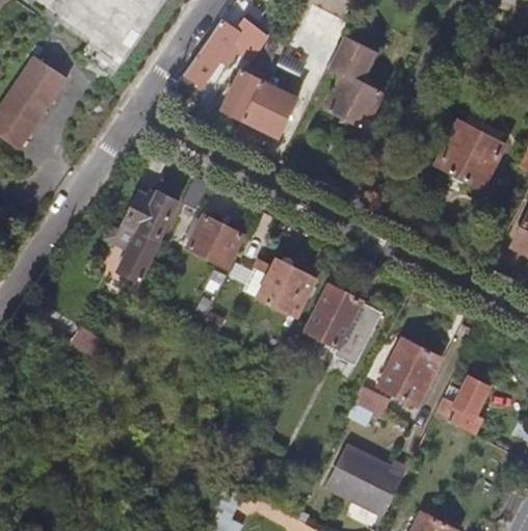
[(236,32),(220,21),(183,74),(201,86),(217,63),(227,70),(236,56),(247,63),(264,41),(241,25),(236,32)]
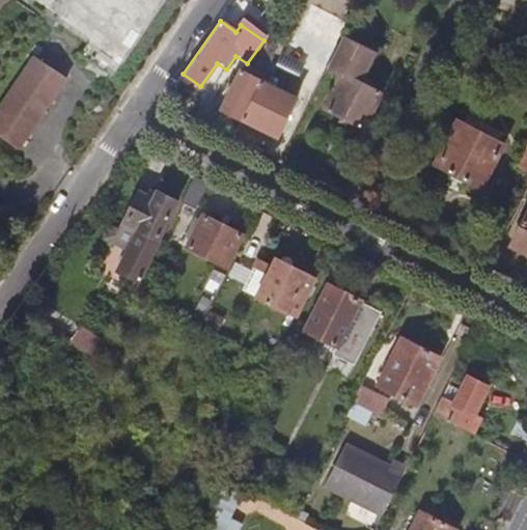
[(370,49),(341,34),(326,64),(343,73),(326,107),(363,126),(381,91),(356,80),(370,49)]
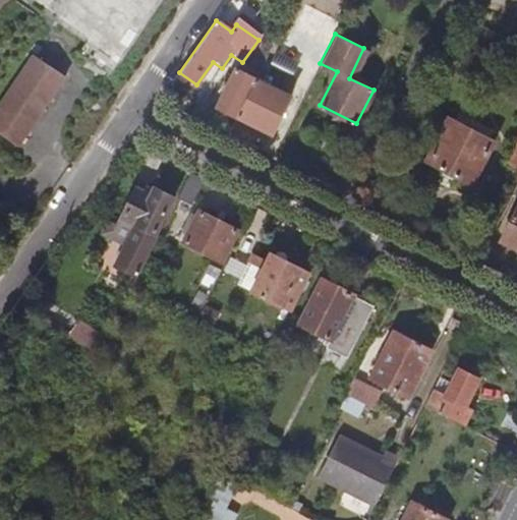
[(0,135),(13,143),(60,74),(29,53),(0,95),(0,135)]
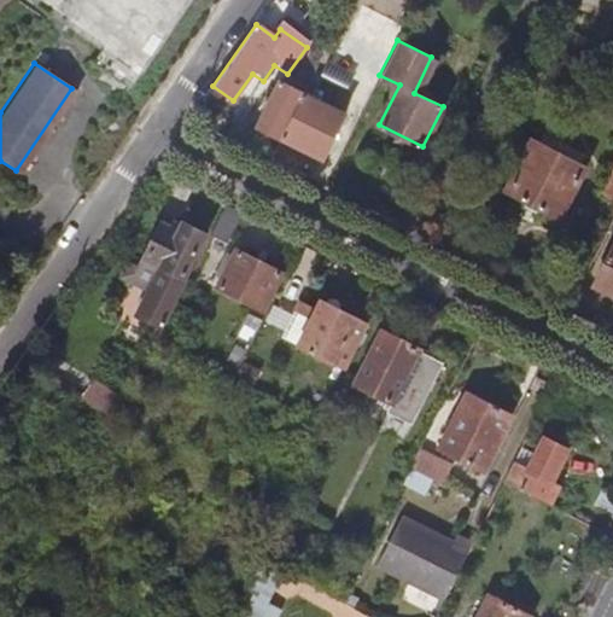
[(362,82),(374,87),(377,80),(366,75),(362,82)]
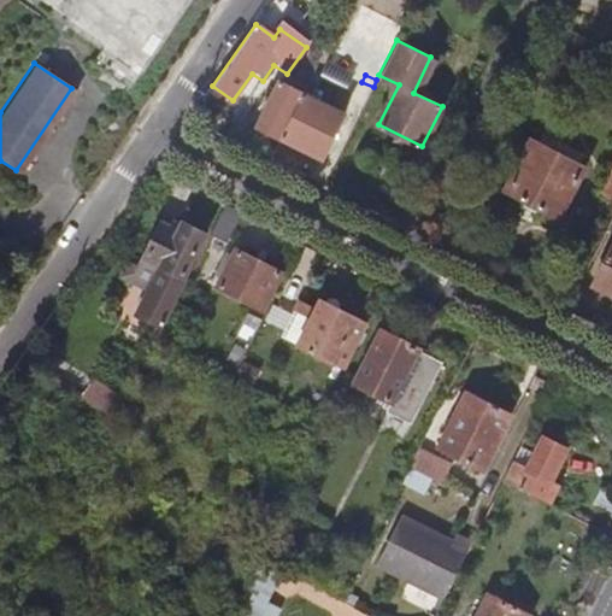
[(254,124),(281,138),(304,94),(278,82),(254,124)]
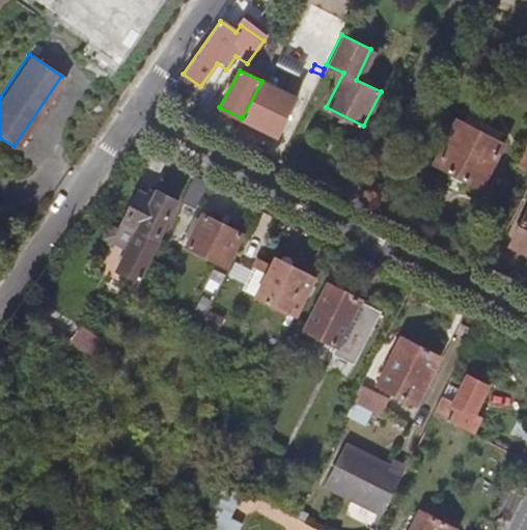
[(298,99),(261,81),(242,118),(279,137),(298,99)]
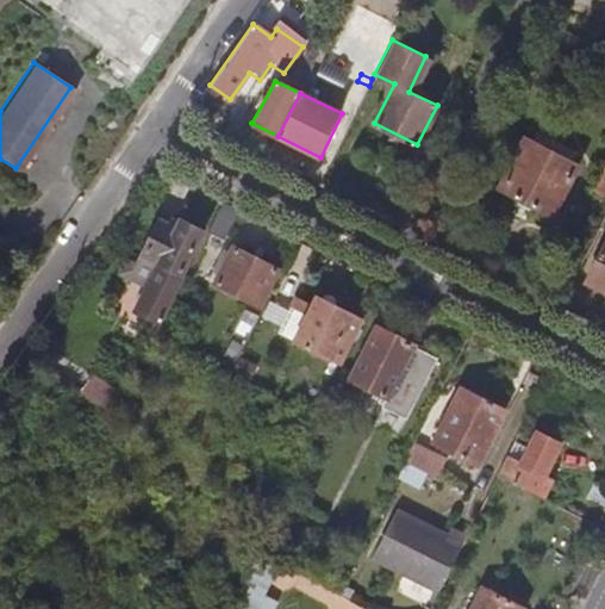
[(519,138),(496,186),(548,212),(572,166),(519,138)]
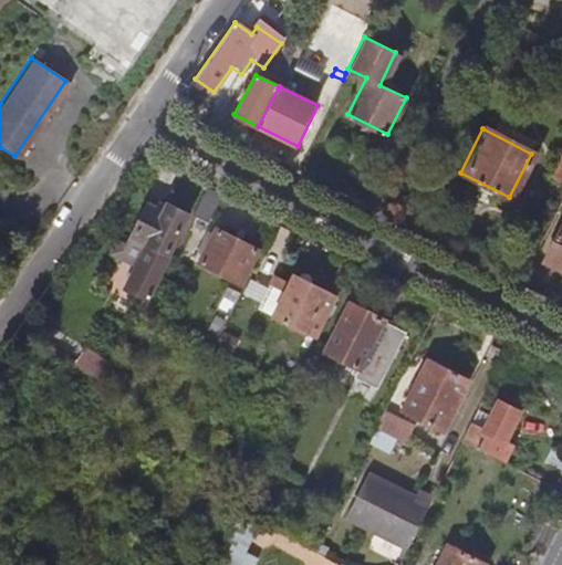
[(216,222),(227,198),(209,189),(196,212),(216,222)]
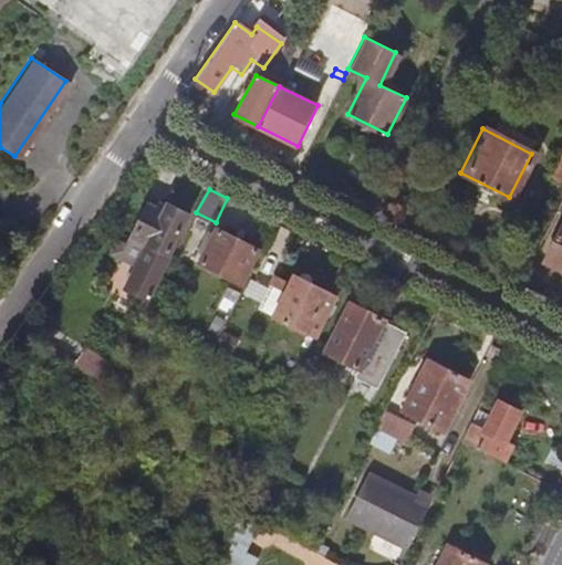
[(163,217),(148,209),(134,237),(169,254),(189,218),(168,207),(163,217)]
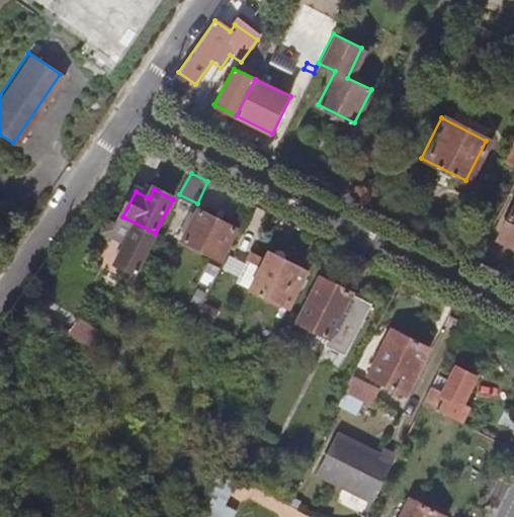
[(235,228),(200,210),(186,240),(220,257),(235,228)]
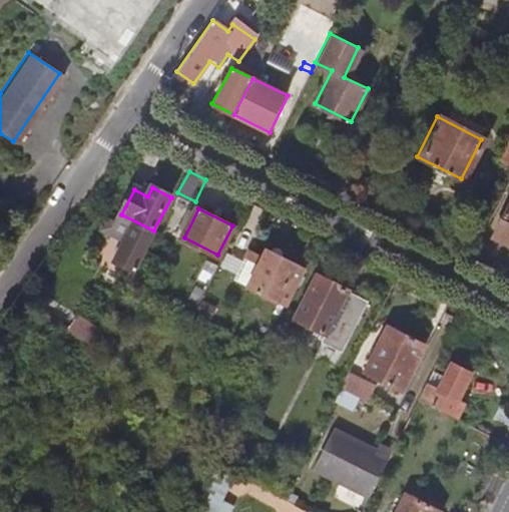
[(508,247),(508,208),(494,239),(508,247)]
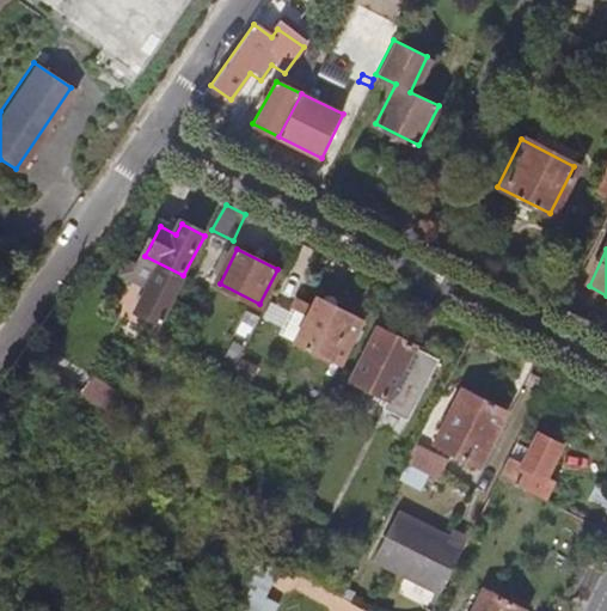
[(132,312),(159,327),(186,276),(184,275),(183,275),(145,256),(143,255),(138,264),(129,261),(121,275),(145,288),(132,312)]
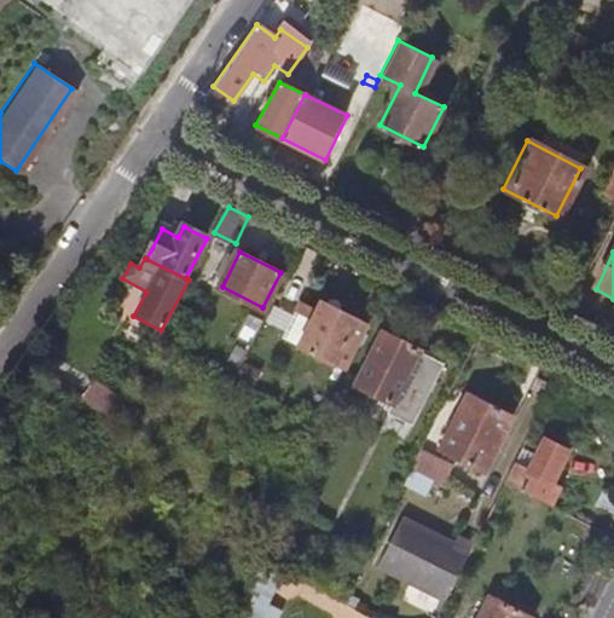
[(301,348),(335,365),(343,369),(365,325),(357,322),(324,305),(318,315),(302,307),(287,341),(301,348)]
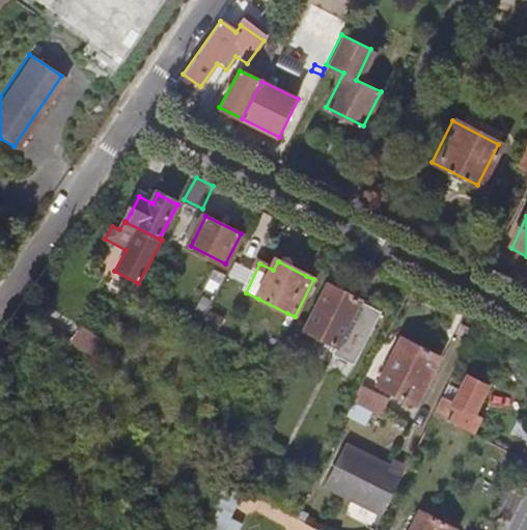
[(382,311),(361,302),(330,286),(307,332),(326,341),(324,345),(337,352),(357,362),(382,311)]
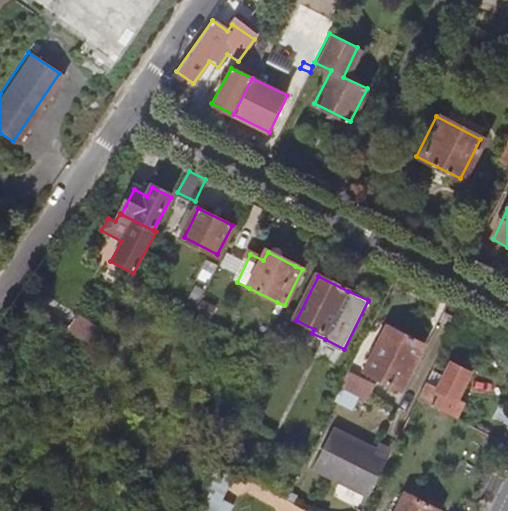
[(64,335),(87,352),(99,333),(76,319),(64,335)]
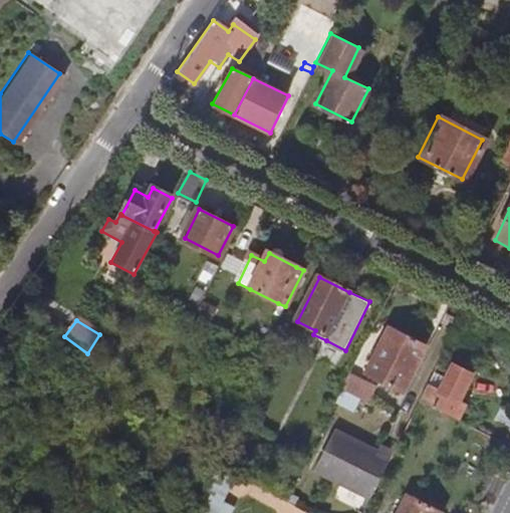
[(396,329),(373,373),(407,390),(428,346),(396,329)]
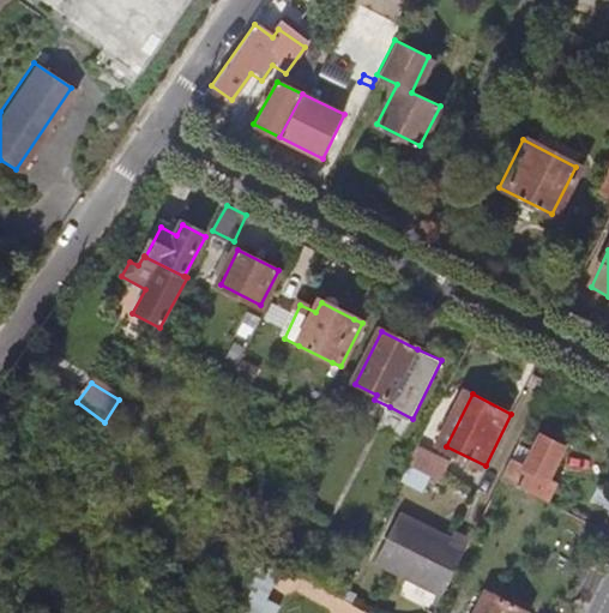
[(531,468),(516,460),(507,479),(555,503),(565,485),(558,480),(571,452),(546,439),(531,468)]
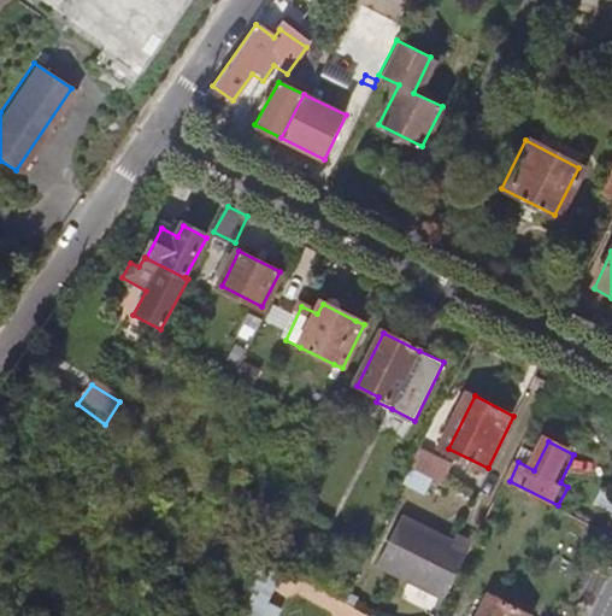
[(406,481),(431,490),(443,453),(417,446),(406,481)]
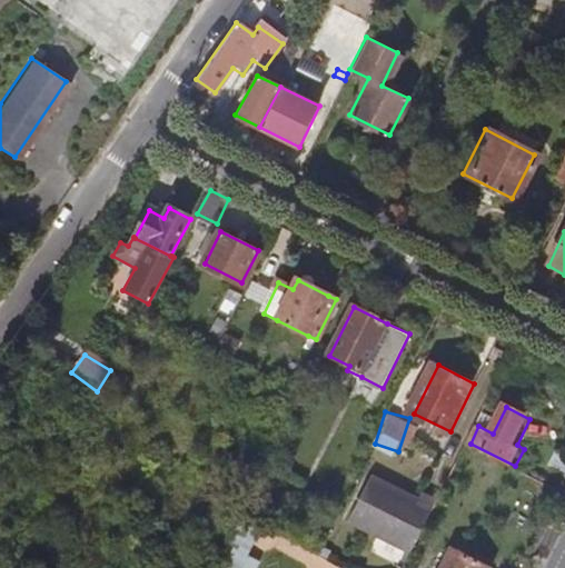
[(354,525),(415,555),(420,542),(440,502),(427,495),(423,504),(377,480),(354,525)]
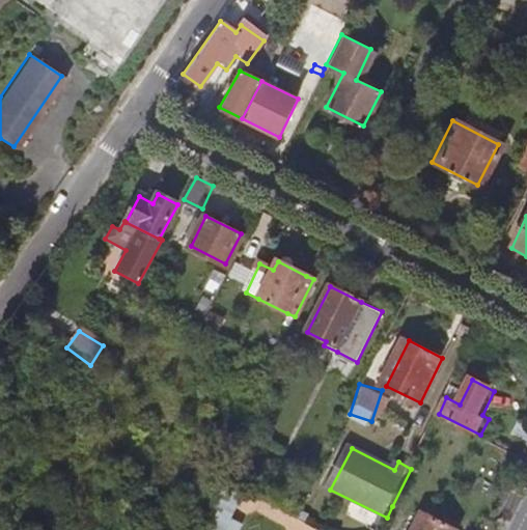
[(223,529),(244,492),(225,481),(200,529),(223,529)]
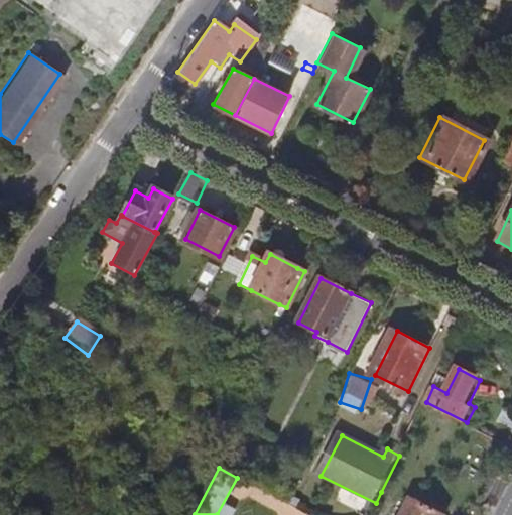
[(446,514),(416,500),(408,514),(446,514)]
